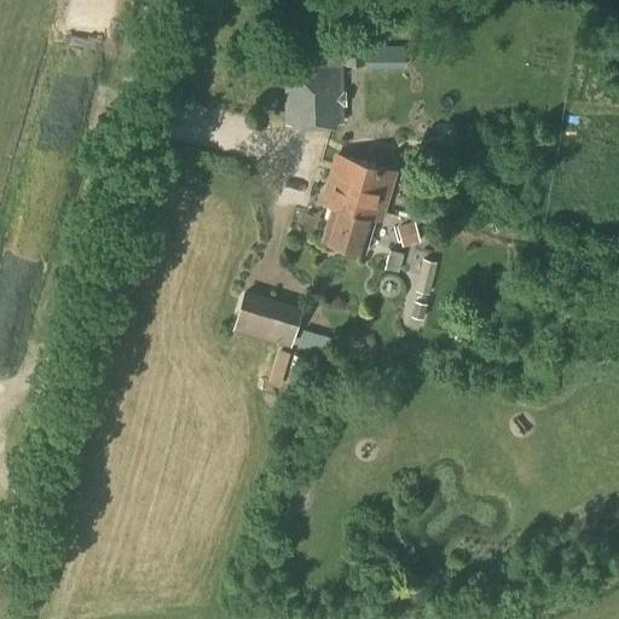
[(364,50),(345,50),(345,67),(364,67),(364,50)]
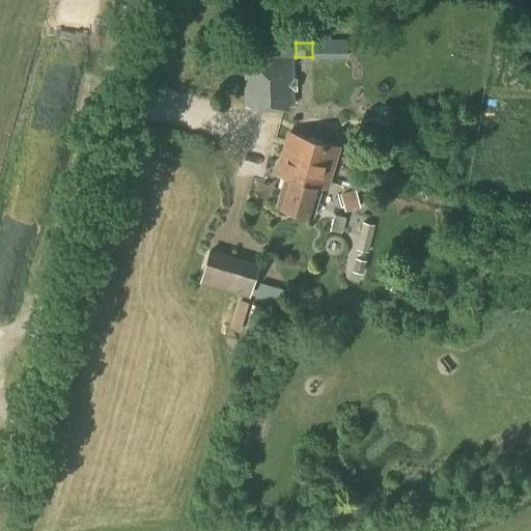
[(244,108),(296,106),(294,54),(242,56),(244,108)]
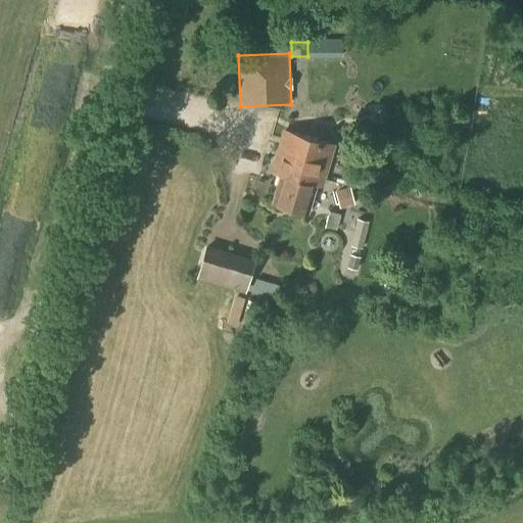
[(318,185),(322,186),(334,145),(287,131),(275,172),(282,174),(274,202),(310,214),(318,185)]
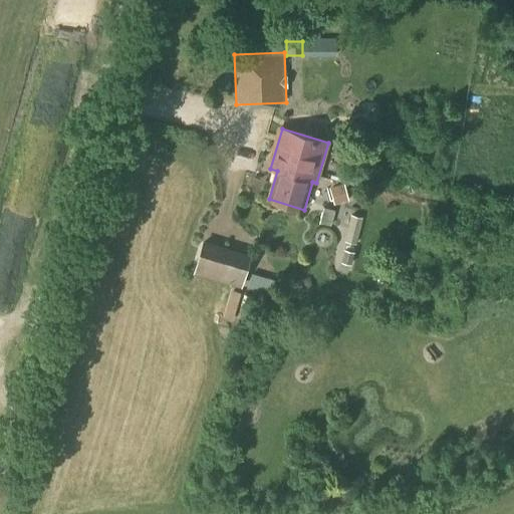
[(334,186),(328,188),(332,203),(333,205),(349,201),(344,184),(334,186)]
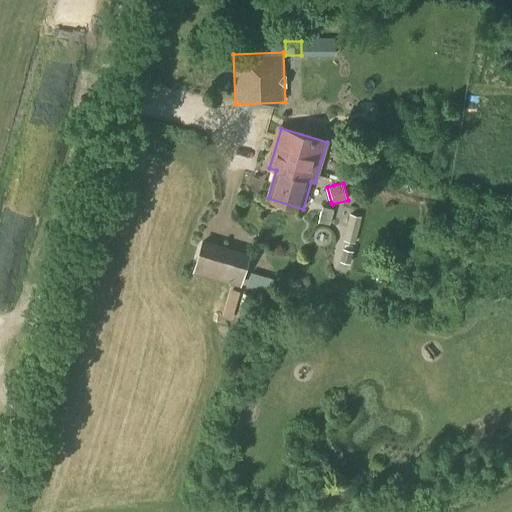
[(321,207),(317,223),(330,226),(334,210),(321,207)]
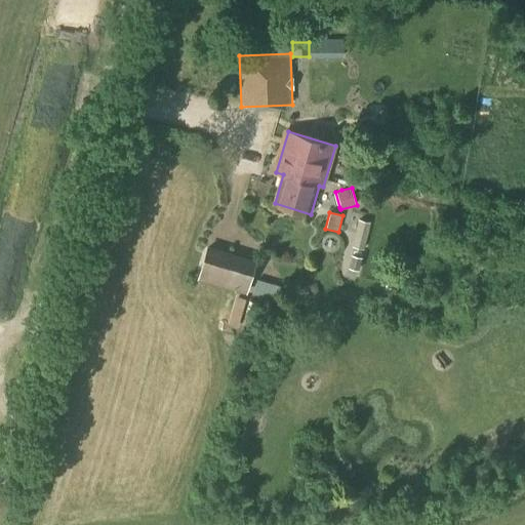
[(363,250),(370,223),(357,219),(352,247),(363,250)]
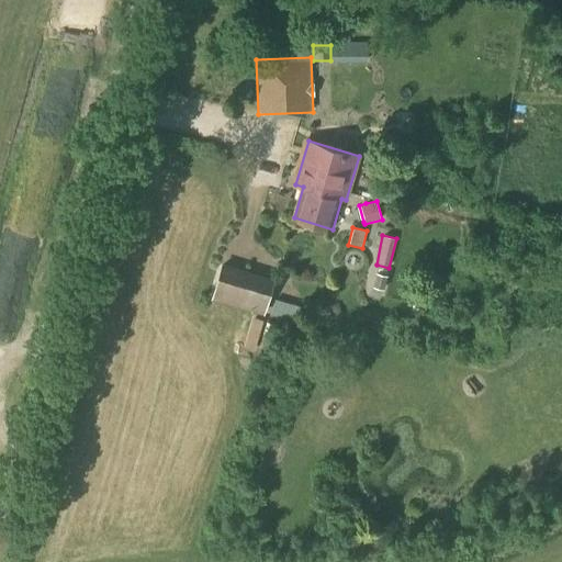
[(265,313),(274,281),(223,267),(214,298),(265,313)]
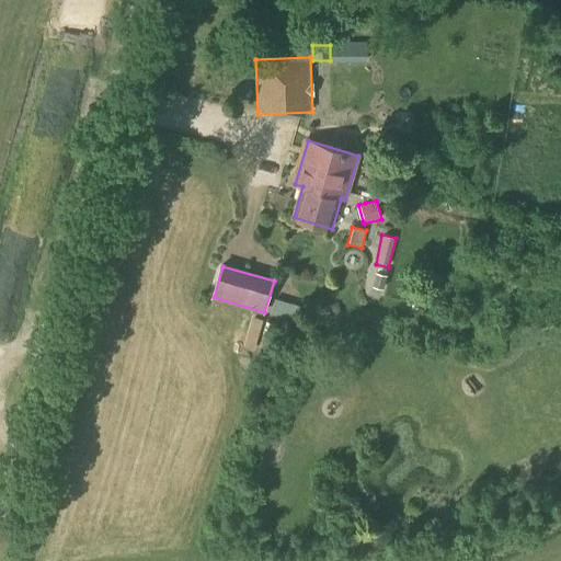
[(375,273),(371,287),(384,289),(387,275),(375,273)]
